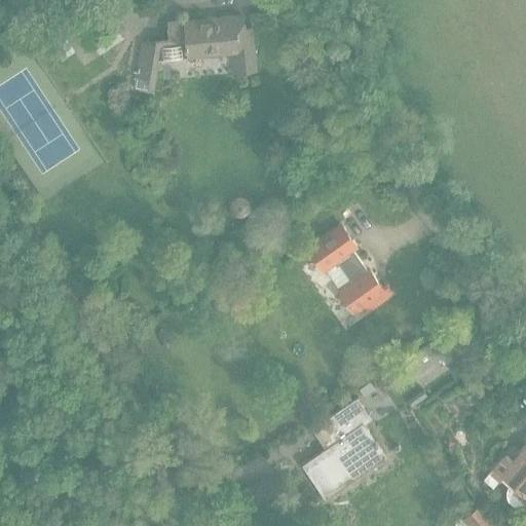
[(252,26),(240,27),(239,13),(165,21),(167,42),(159,43),(141,40),(133,86),(152,89),(159,44),(183,41),(184,53),(232,49),(234,72),(256,70),(252,26)]
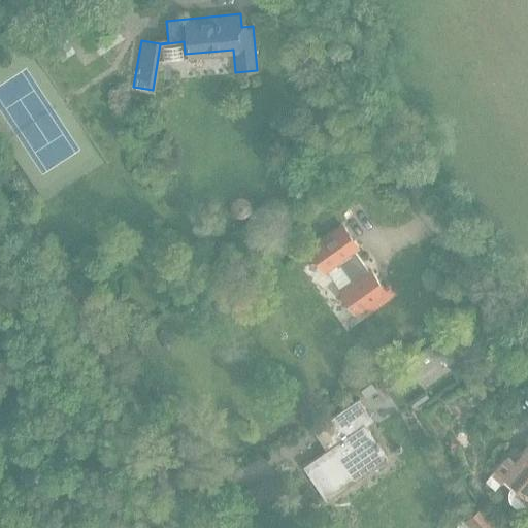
[(230,209),(231,212),(232,213),(236,217),(240,218),(244,217),(245,215),(248,212),(249,210),(249,207),(249,205),(249,203),(248,201),(246,200),(243,198),(239,197),(236,197),(232,199),(231,201),(230,204),(230,207),(230,209)]
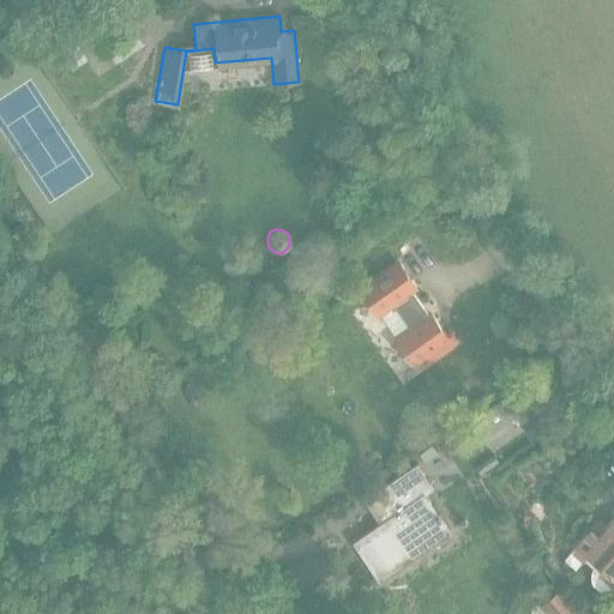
[(429,313),(427,315),(410,290),(415,287),(405,274),(377,294),(386,307),(391,304),(409,329),(395,338),(413,363),(425,355),(429,361),(457,342),(450,332),(445,336),(429,313)]
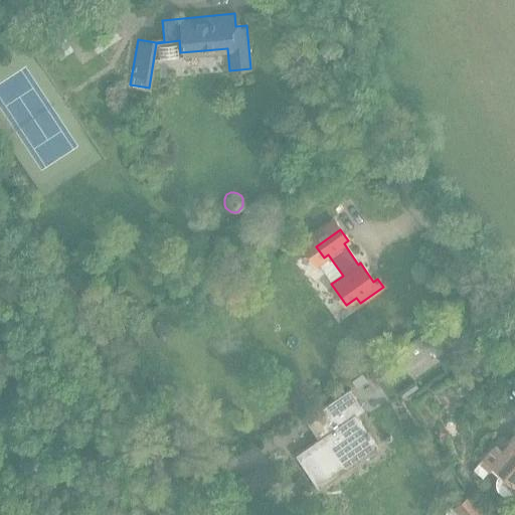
[(298,454),(320,488),(349,469),(346,465),(375,446),(355,415),(364,409),(350,389),(314,413),(327,434),(298,454)]
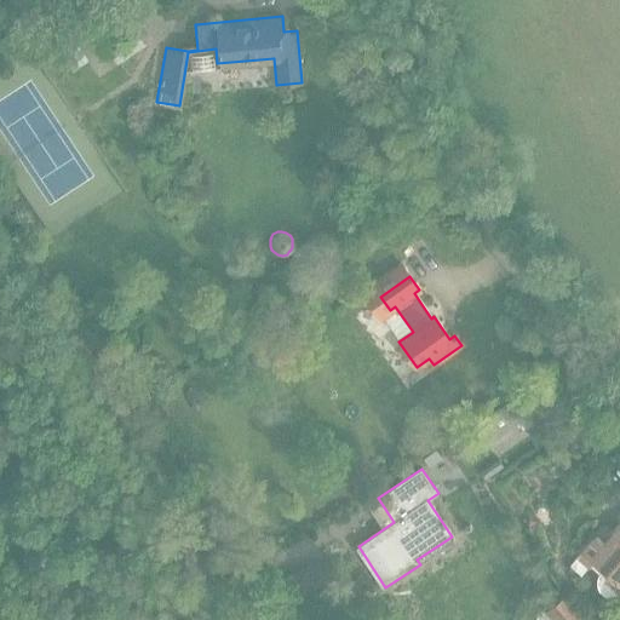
[(619,520),(610,530),(602,523),(583,544),(581,541),(577,546),(580,550),(568,564),(580,575),(592,560),(619,583),(619,520)]
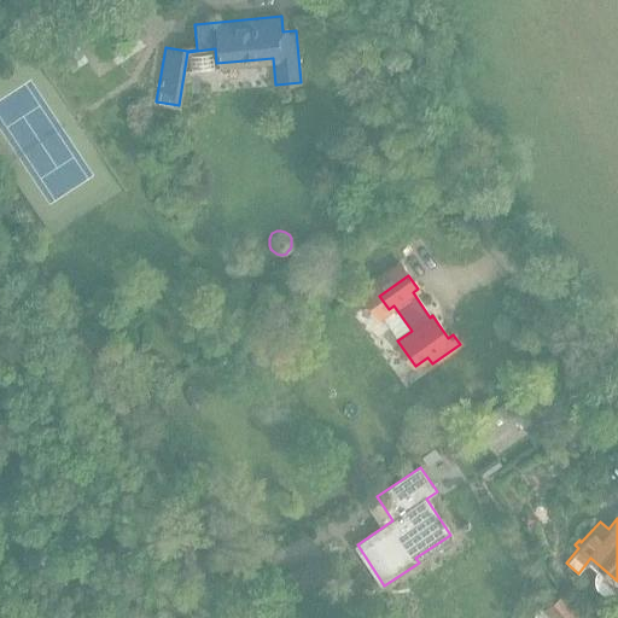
[(551,617),(552,617),(573,617),(578,614),(561,593),(541,610),(547,617),(551,617)]
